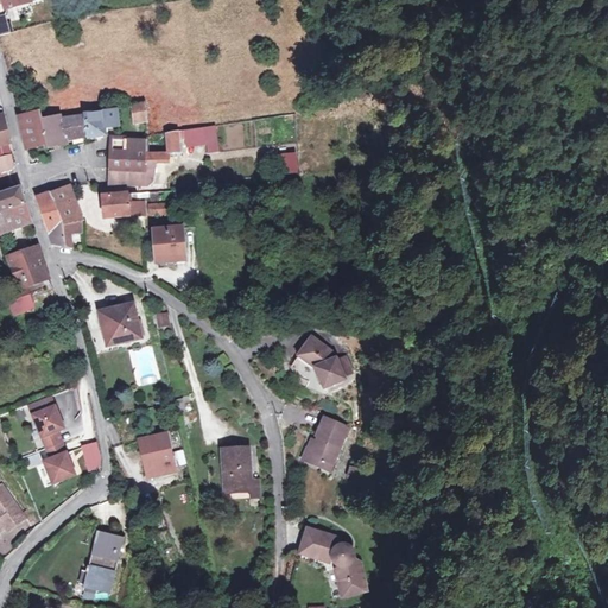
[(2,0),(6,11),(31,2),(30,0),(2,0)]
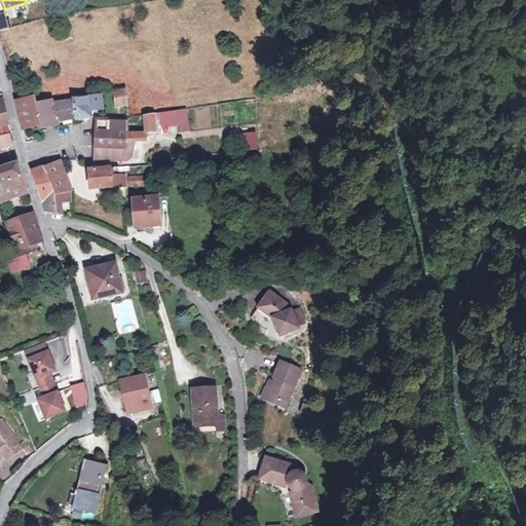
[(126,106),(124,90),(114,92),(116,107),(126,106)]
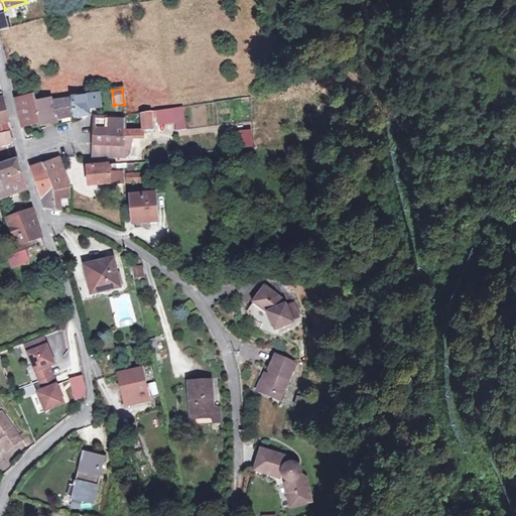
[(72,100),(52,102),(51,100),(35,103),(33,96),(16,99),(22,126),(38,124),(40,126),(57,123),(56,120),(74,117),(74,119),(90,115),(89,109),(101,108),(99,93),(72,98),(72,100)]
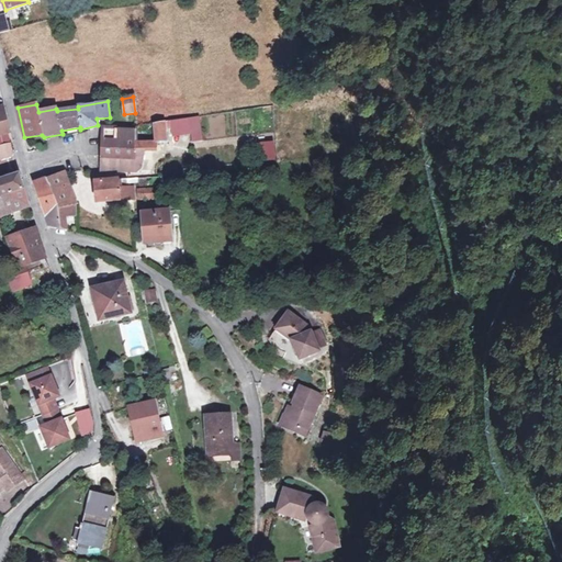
[(0,135),(10,133),(9,126),(4,111),(0,112),(0,135)]
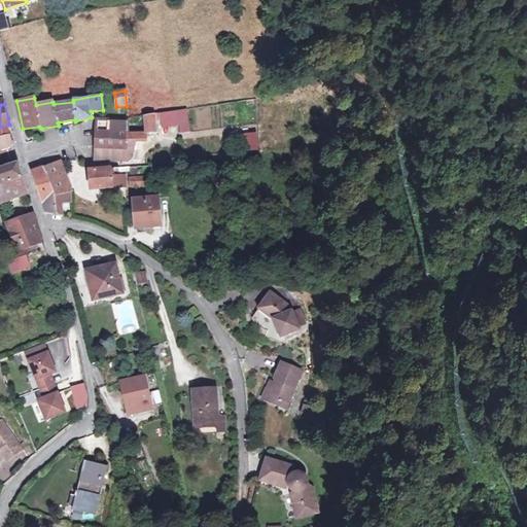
[(176,111),(162,113),(162,119),(163,124),(177,121),(176,111)]
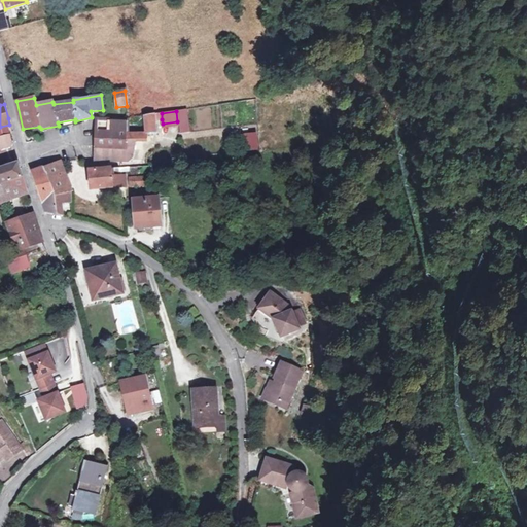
[(162,119),(162,113),(143,116),(144,133),(155,132),(154,120),(162,119)]
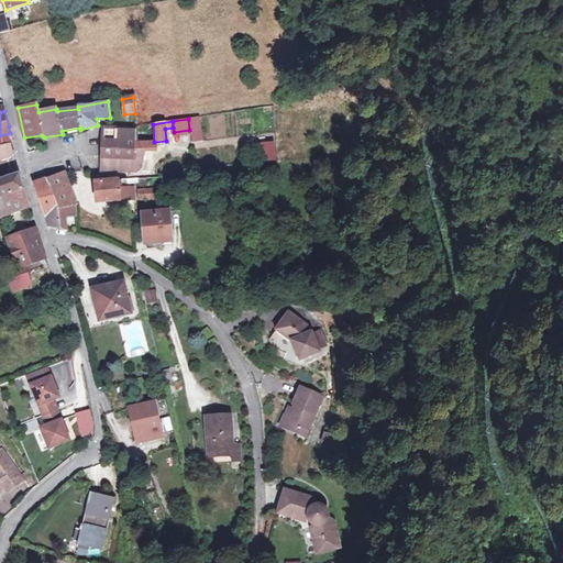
[(136,173),(138,172),(140,170),(141,168),(142,166),(143,165),(143,163),(144,151),(154,150),(155,142),(136,142),(136,129),(102,129),(102,141),(101,172),(136,173)]
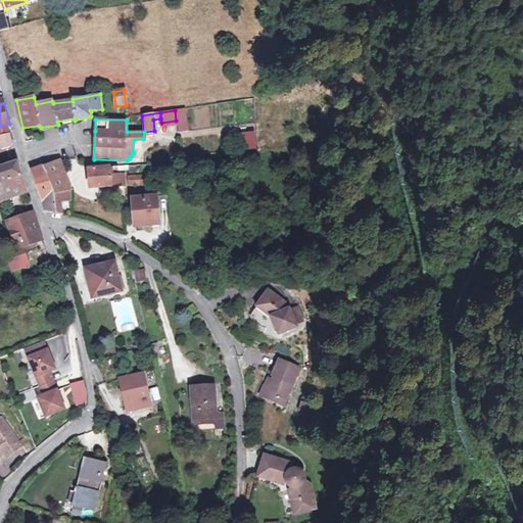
[(9,124),(0,126),(0,136),(10,133),(9,124)]
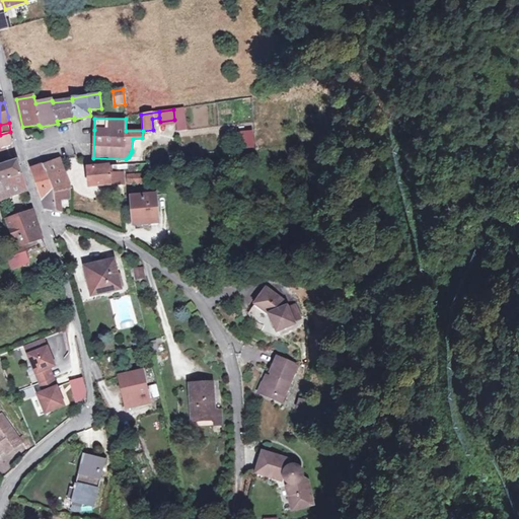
[(238,149),(254,149),(253,130),(237,131),(238,149)]
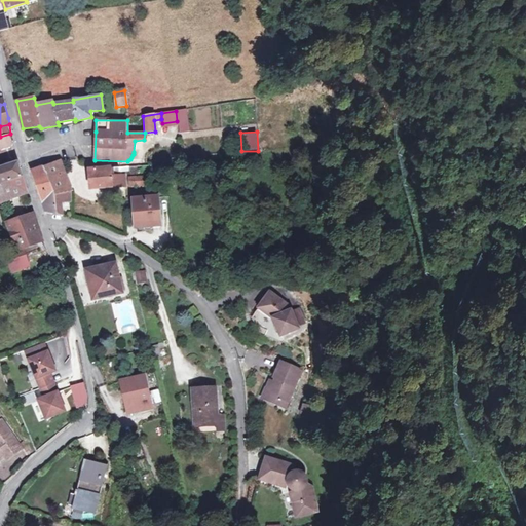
[(0,137),(0,145),(1,150),(10,148),(12,144),(10,134),(0,137)]
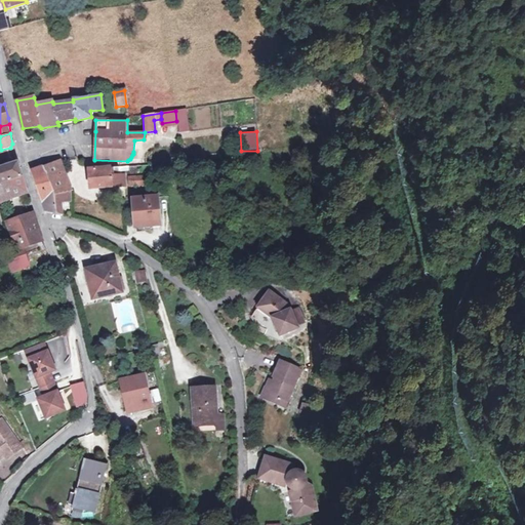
[(17,163),(0,169),(0,203),(26,193),(17,163)]
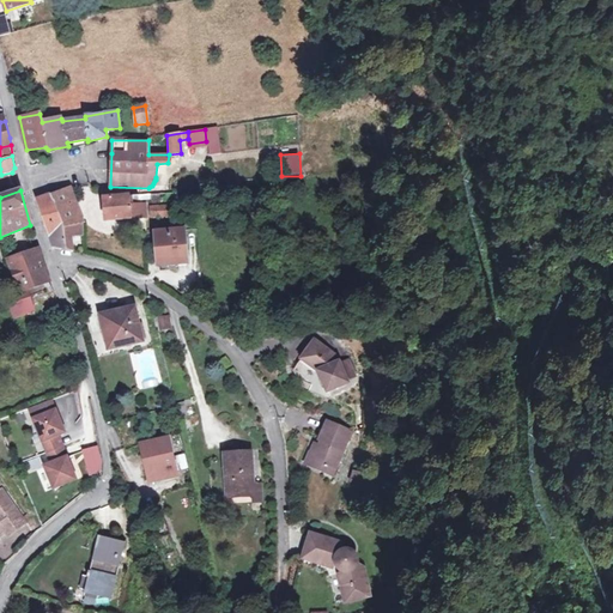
[(71,229),(84,229),(84,222),(71,190),(37,200),(47,225),(54,247),(73,249),(72,236),(71,229)]
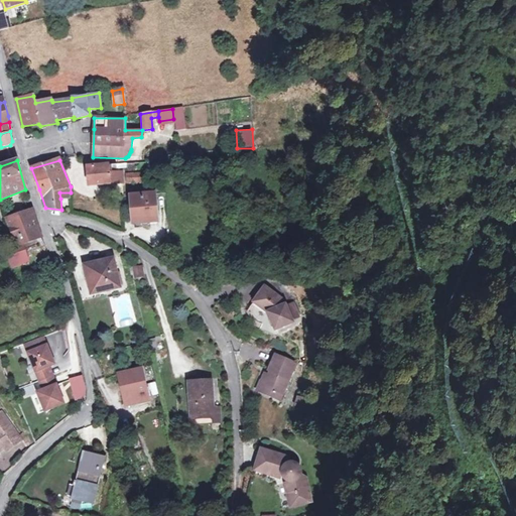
[(87,167),(89,185),(123,182),(122,173),(117,173),(117,164),(87,167)]
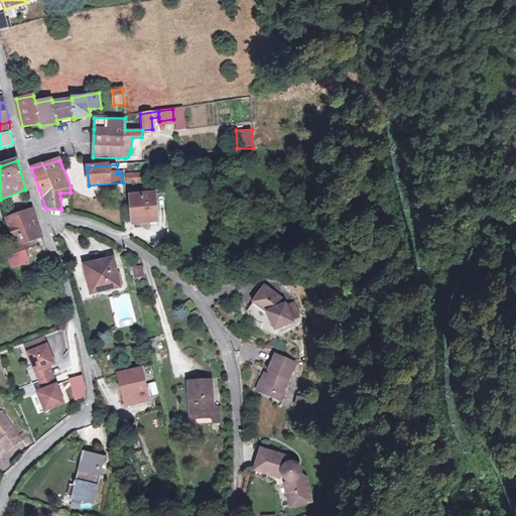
[(134,224),(157,222),(155,194),(131,196),(134,224)]
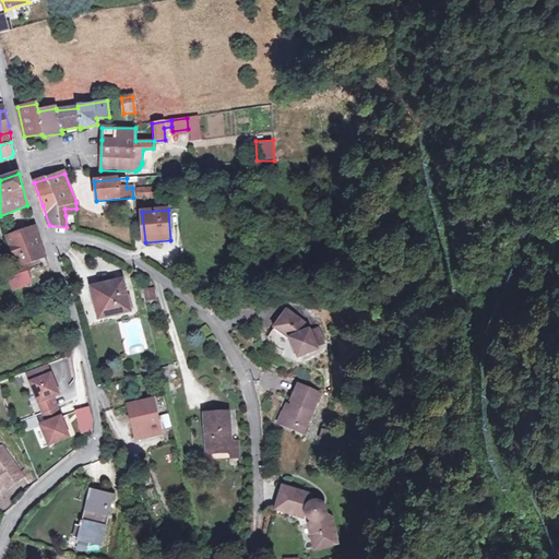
[(18,266),(11,269),(14,277),(18,288),(32,283),(25,264),(45,257),(36,228),(8,238),(18,266)]
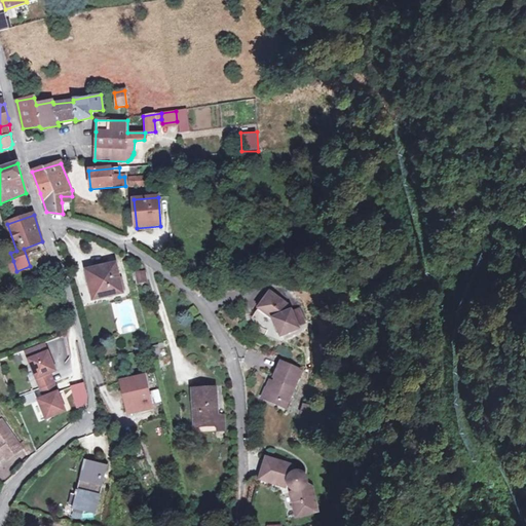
[(128,262),(138,268),(141,263),(132,258),(128,262)]
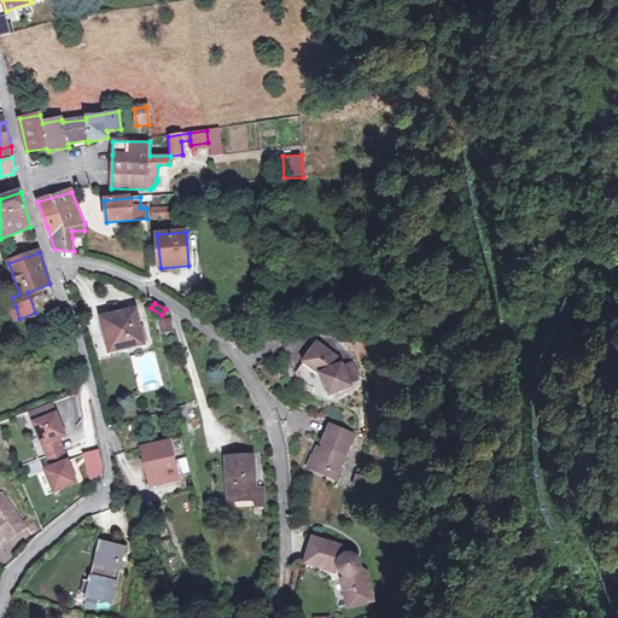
[(135,310),(100,318),(104,334),(114,332),(117,350),(143,345),(135,310)]
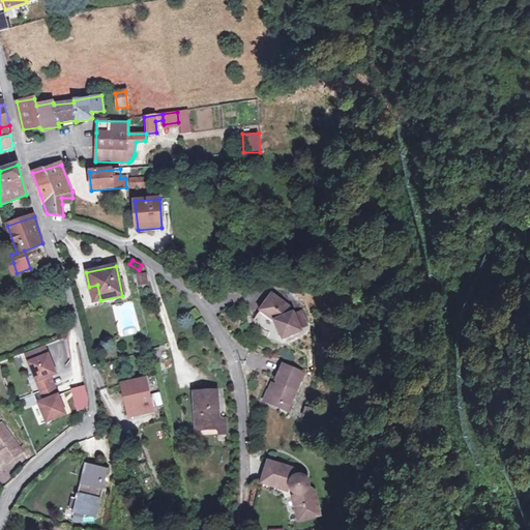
[(139,276),(140,284),(148,283),(147,274),(139,276)]
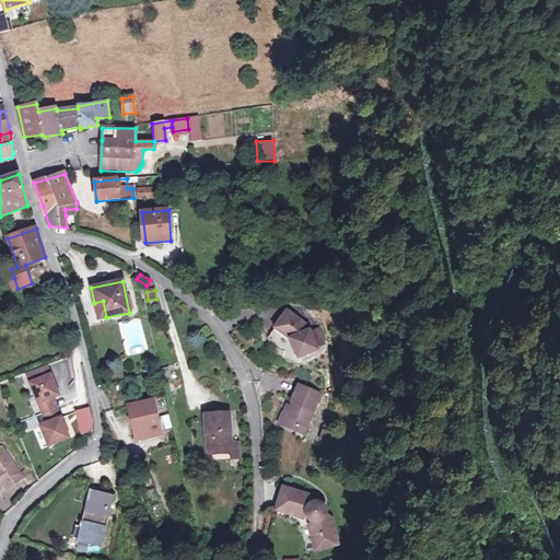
[(103,301),(94,303),(97,319),(106,317),(103,301)]
